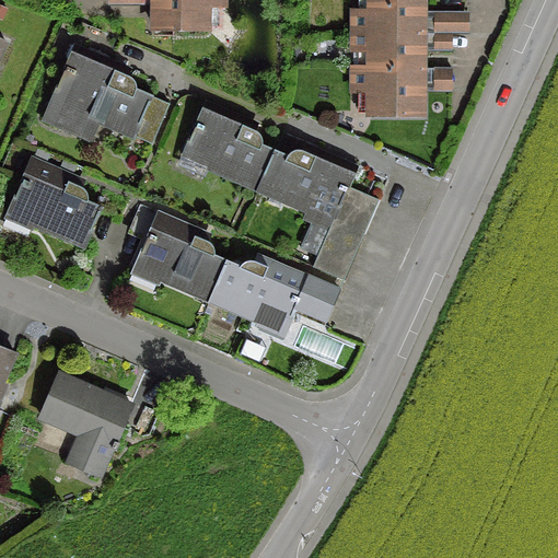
[(222,4),(222,0),(153,0),(154,26),(206,27),(206,4),(222,4)]
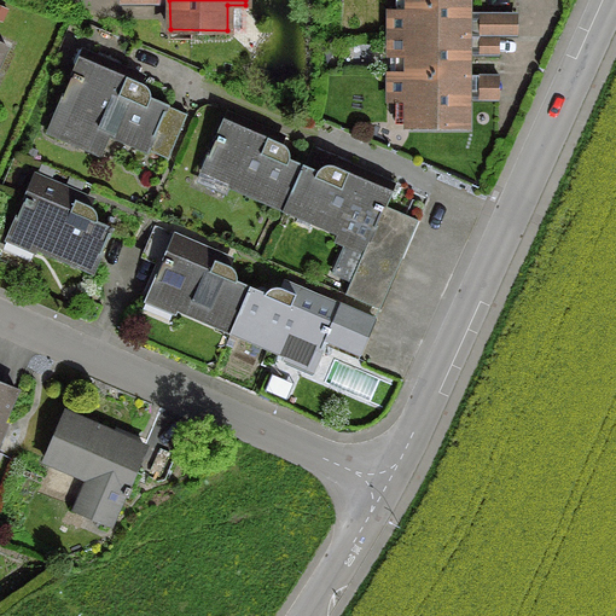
[(390,33),(466,33),(465,0),(408,0),(408,9),(390,9),(390,33)]
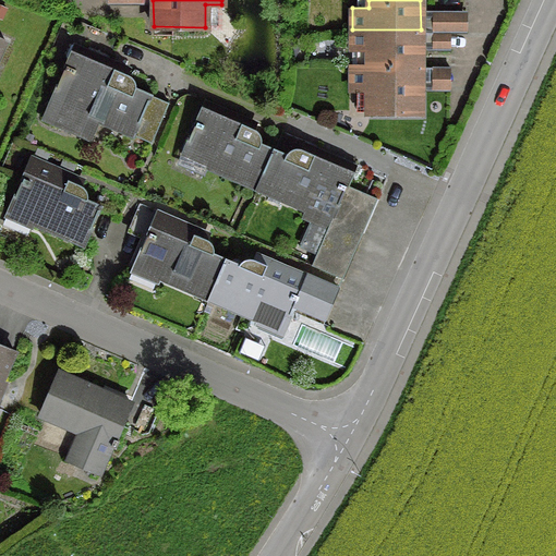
[(459,48),(460,33),(476,33),(478,10),(436,9),(435,47),(459,48)]
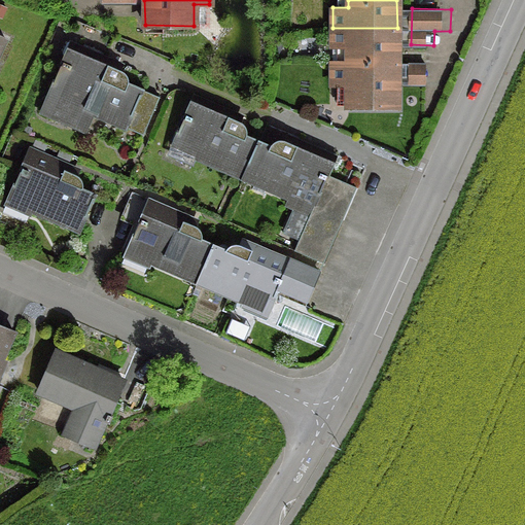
[(333,62),(396,62),(397,28),(333,28),(333,46),(348,46),(348,61),(333,61),(333,62)]
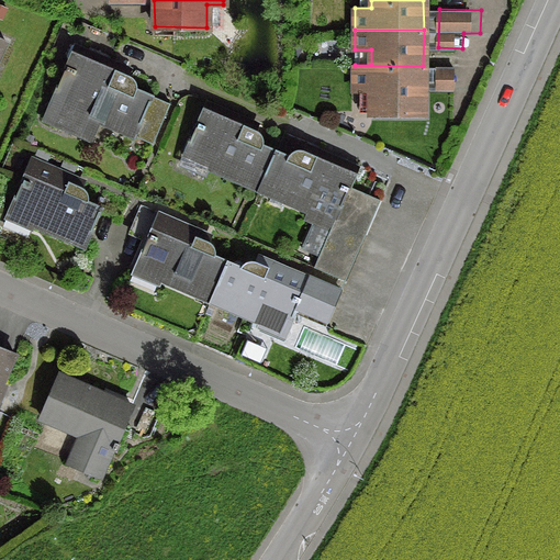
[(153,143),(169,102),(136,88),(135,81),(133,77),(115,68),(119,63),(82,47),(74,67),(66,64),(45,114),(76,127),(82,113),(153,143)]
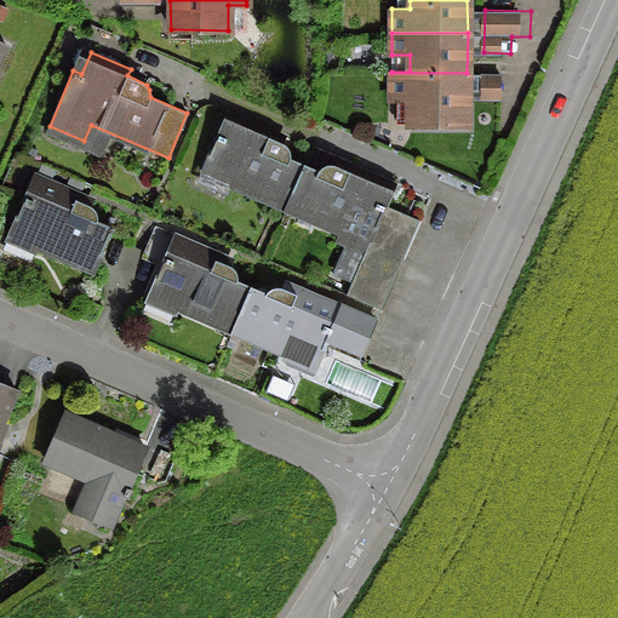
[(410,125),(467,125),(467,73),(392,73),(392,99),(410,99),(410,125)]
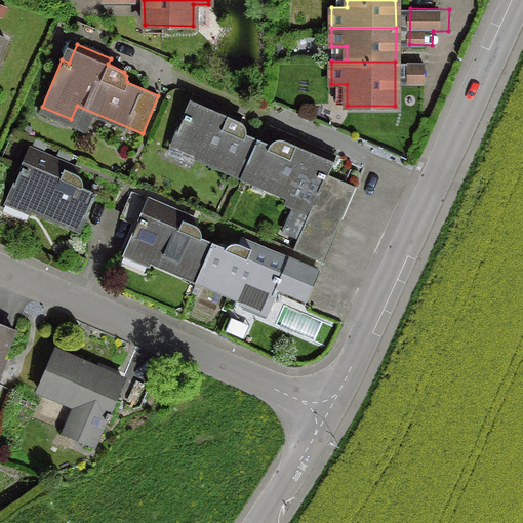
[(432,85),(433,63),(410,62),(410,84),(432,85)]
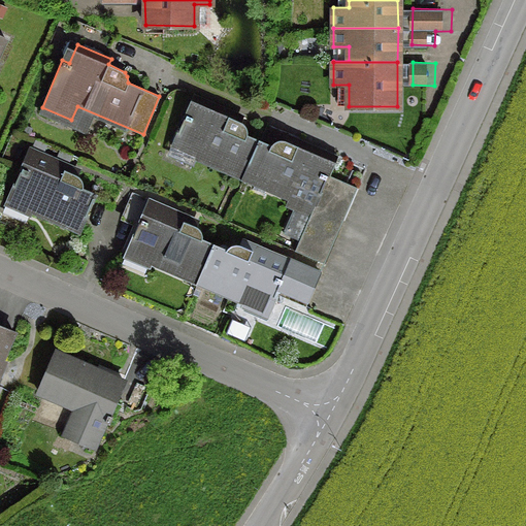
[(186,112),(171,146),(242,176),(258,140),(247,134),(247,128),(242,123),(229,117),(232,110),(201,97),(193,116),(186,112)]
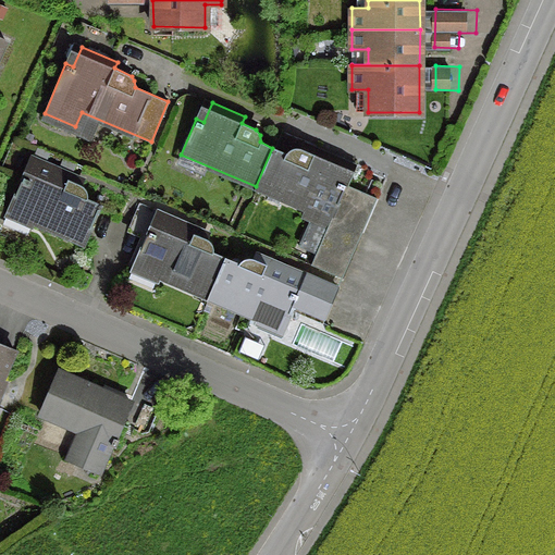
[(323,233),(330,219),(361,232),(375,197),(338,181),(347,160),(315,146),(311,152),(297,147),(294,147),(291,148),(287,150),(285,153),(272,148),(256,186),(315,211),(300,243),(317,249),(323,233)]
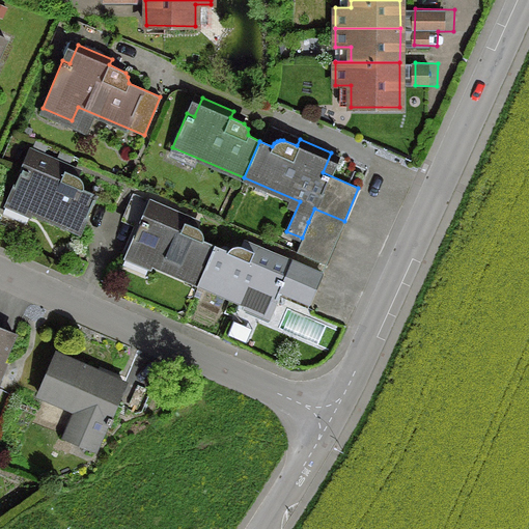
[(30,147),(7,200),(80,231),(95,194),(83,189),(83,183),(81,177),(78,175),(65,170),(68,164),(30,147)]
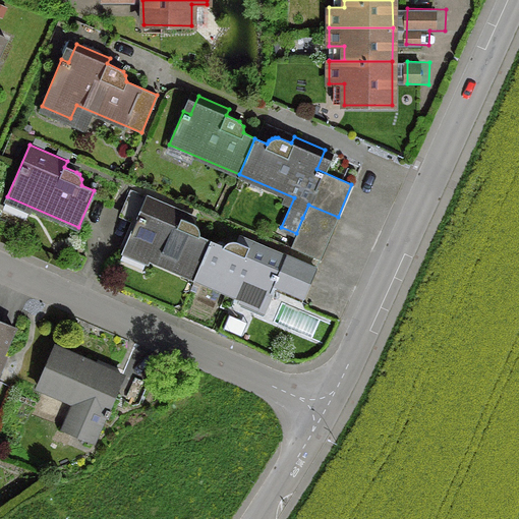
[(138,215),(125,247),(194,277),(211,241),(198,236),(199,232),(198,229),(195,224),(182,218),(184,212),(129,188),(121,208),(138,215)]
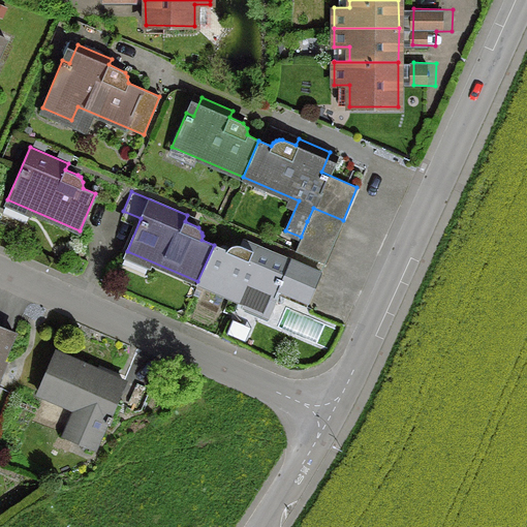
[(313,208),(307,221),(337,235),(343,220),(313,208)]
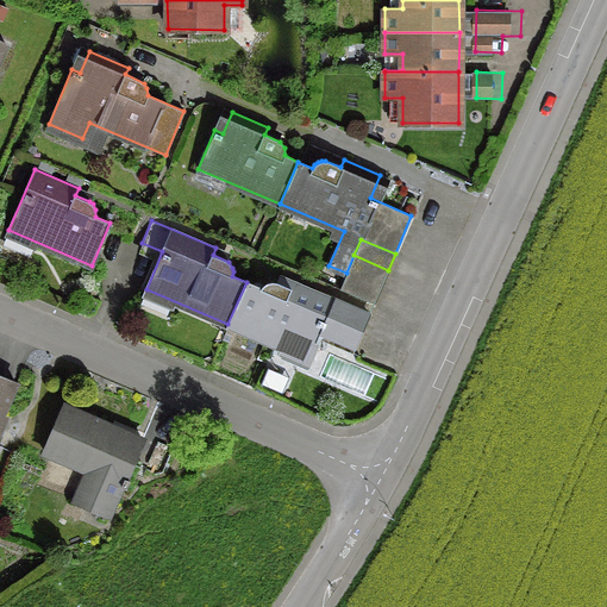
[(346,273),(340,288),(374,302),(388,270),(354,255),(346,273)]
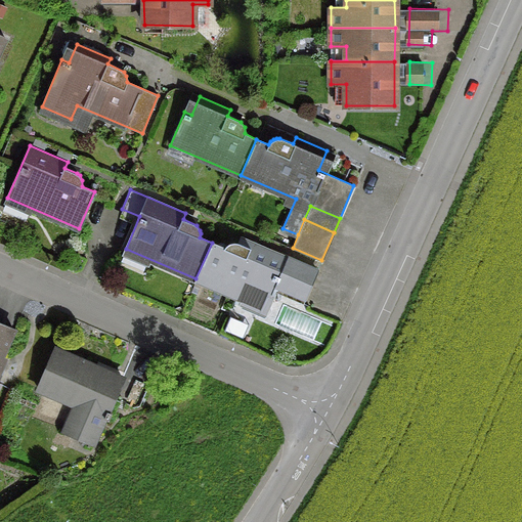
[(223,248),(212,243),(196,278),(266,309),(274,291),(303,302),(317,269),(251,241),(249,247),(236,242),(232,242),(227,243),(223,248)]
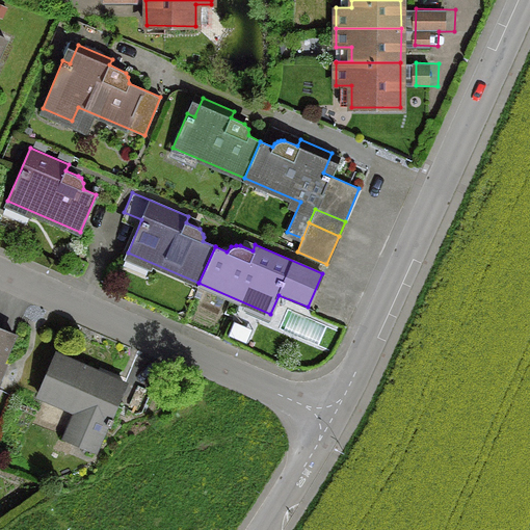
[(0,373),(0,365),(14,334),(0,327),(0,375),(1,374),(0,373)]
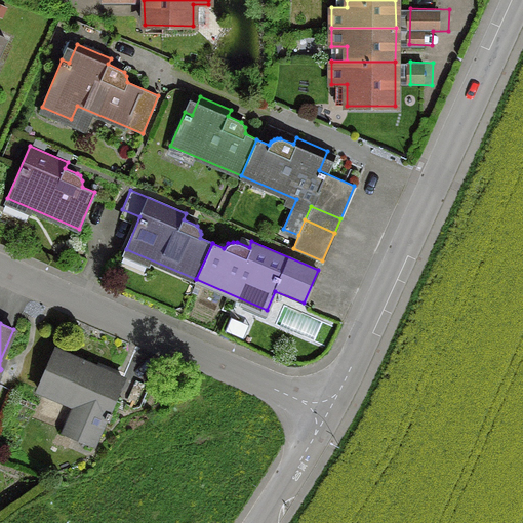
[(94,369),(95,366),(55,349),(38,389),(80,407),(72,427),(94,437),(91,444),(93,444),(105,418),(108,419),(111,413),(108,412),(122,377),(108,371),(106,374),(94,369)]
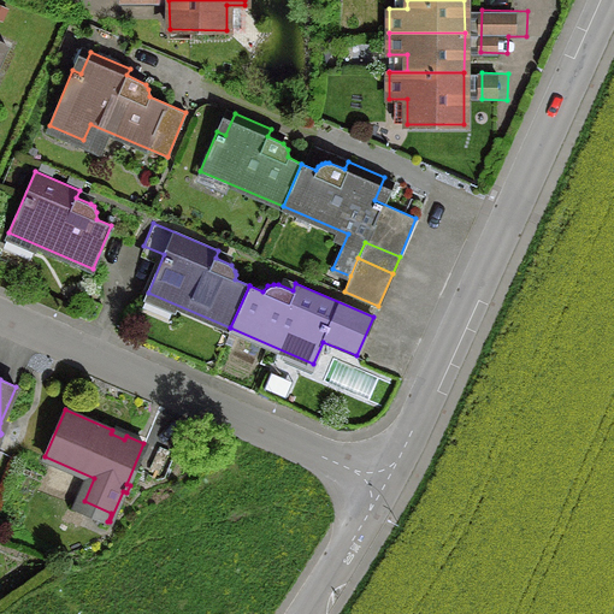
All buildings are outlined.
